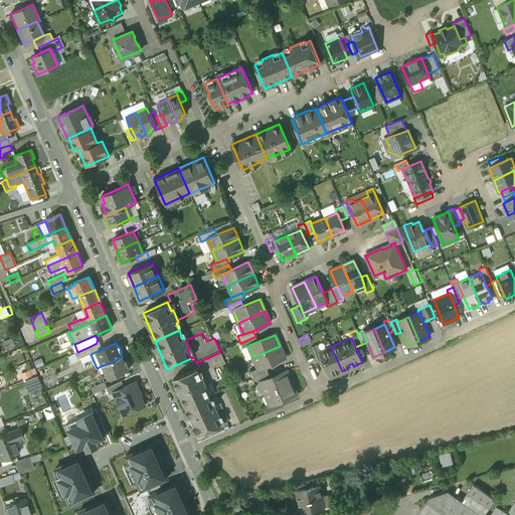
[(320,351),(317,344),(311,347),(318,363),(323,360),(320,351)]
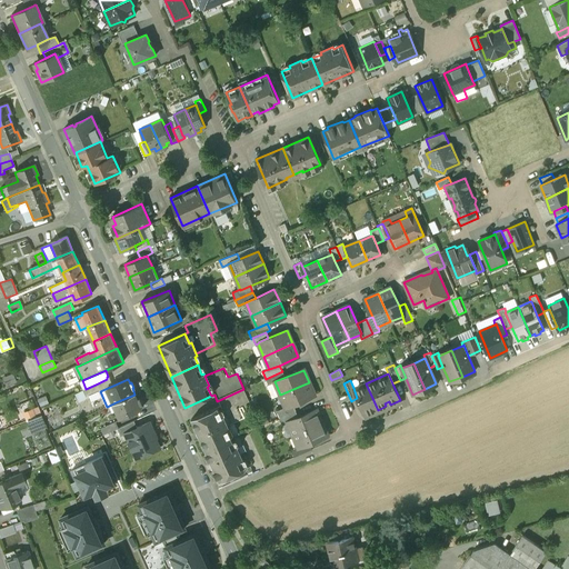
[(309,382),(280,395),(286,408),(315,396),(309,382)]
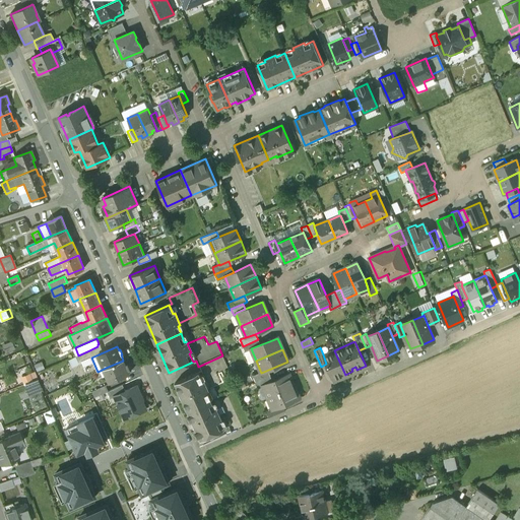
[(78,355),(76,356),(78,363),(92,355),(89,350),(78,355)]
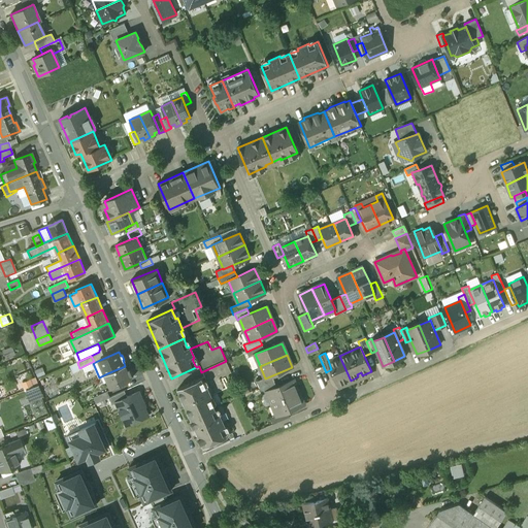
[(328,360),(331,369),(338,386),(351,381),(339,356),(328,360)]
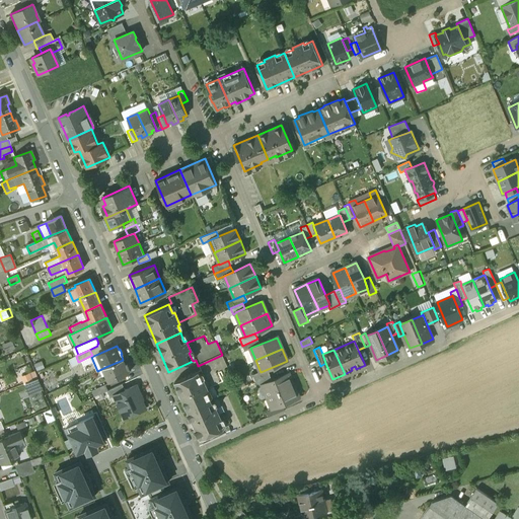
[(123,360),(105,367),(108,374),(106,375),(109,382),(129,373),(128,370),(129,369),(127,364),(125,365),(123,360)]
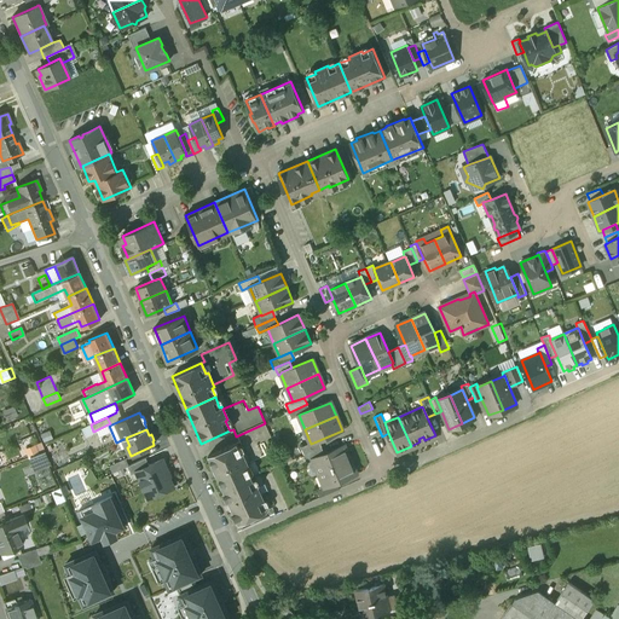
[(236,444),(208,457),(223,490),(252,478),(247,468),(249,467),(243,453),(241,455),(236,444)]
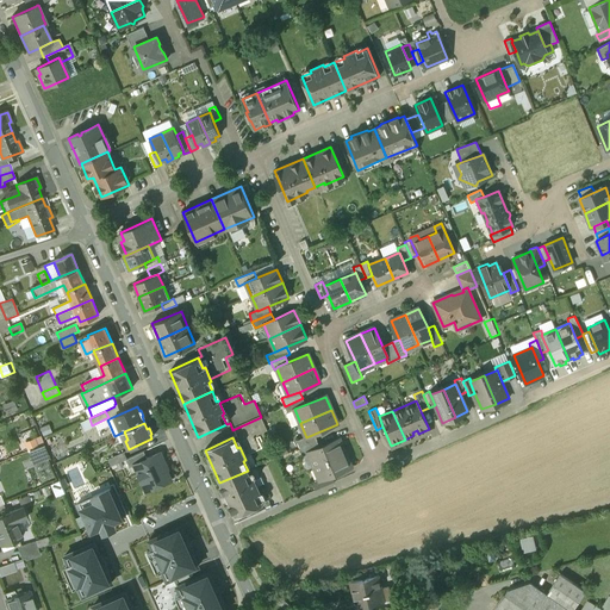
[(338,439),(309,452),(315,465),(344,453),(338,439)]
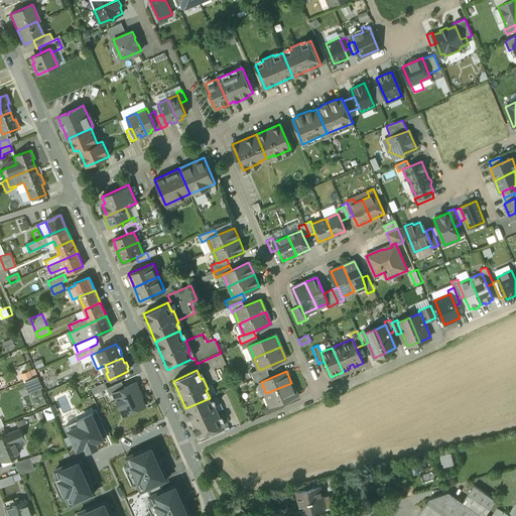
[(42,387),(37,376),(24,382),(29,392),(42,387)]
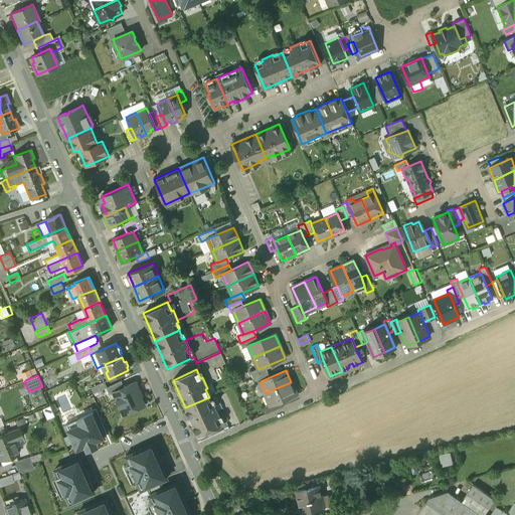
[(107,388),(110,394),(114,393),(113,392),(124,387),(122,381),(107,388)]
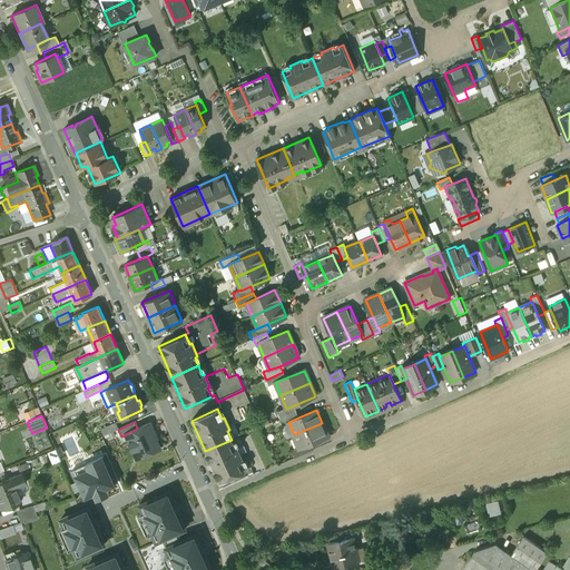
[(116,423),(100,430),(104,436),(118,430),(116,423)]
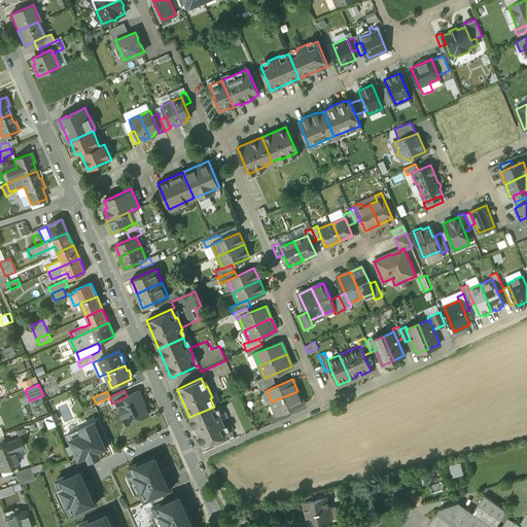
[(127,396),(115,401),(116,402),(123,417),(129,414),(132,421),(148,414),(141,399),(142,399),(139,391),(127,396)]
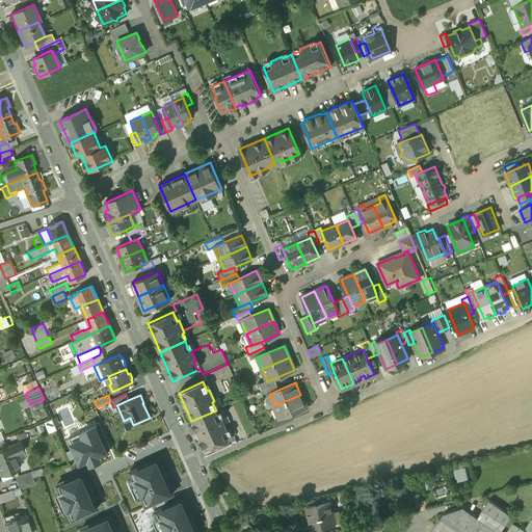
[(300,395),(274,405),(280,418),(306,407),(300,395)]
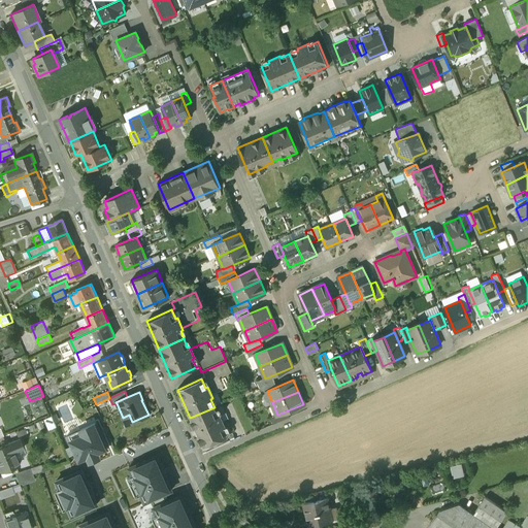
[(229,401),(215,407),(219,417),(221,416),(226,427),(224,428),(227,436),(241,430),(229,401)]
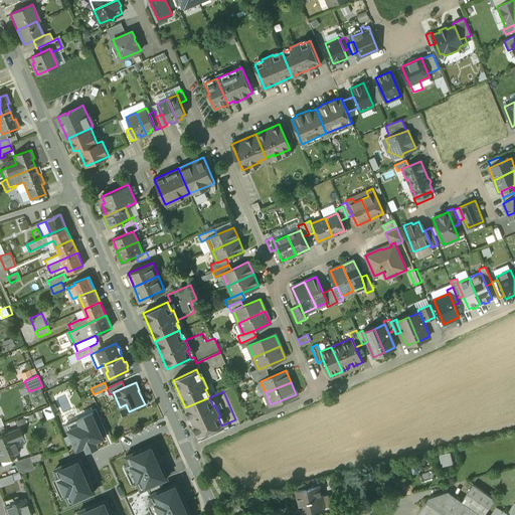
[(209,397),(185,407),(198,436),(221,425),(218,417),(220,416),(215,405),(213,406),(209,397)]
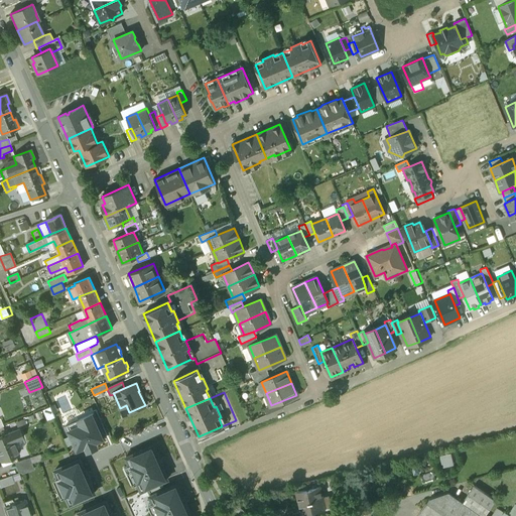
[(50,406),(46,408),(48,412),(46,413),(48,419),(54,416),(50,406)]
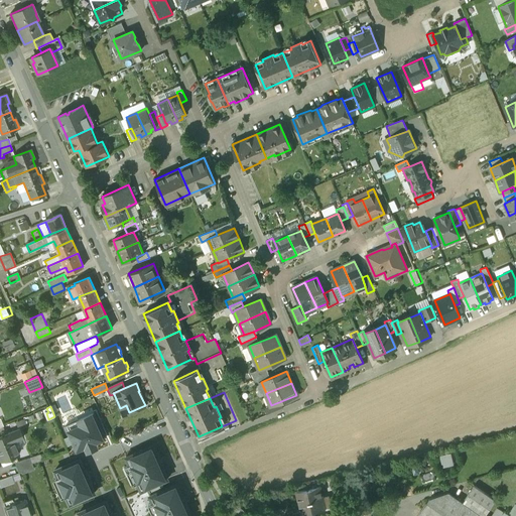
[(105,438),(93,412),(66,425),(70,434),(63,437),(68,445),(74,442),(77,450),(86,446),(87,447),(96,443),(96,442),(105,438)]
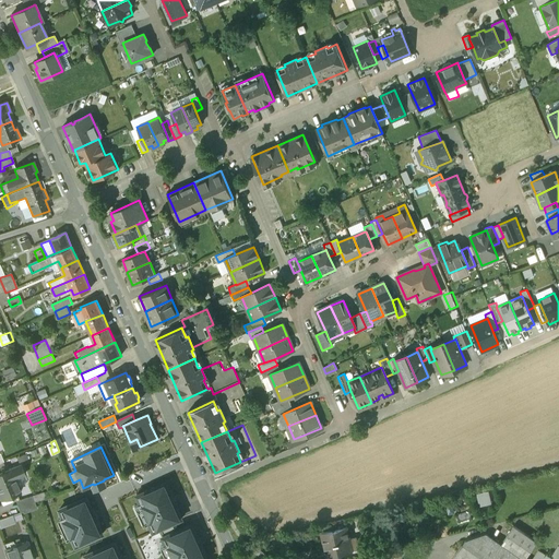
[(3,472),(0,473),(0,496),(1,500),(20,492),(15,482),(25,477),(20,464),(3,472)]
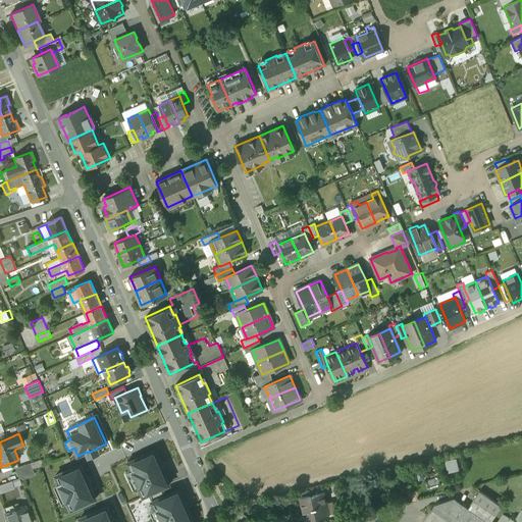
[(162,487),(169,484),(165,473),(166,472),(160,460),(159,461),(154,450),(127,462),(143,496),(150,493),(162,487)]
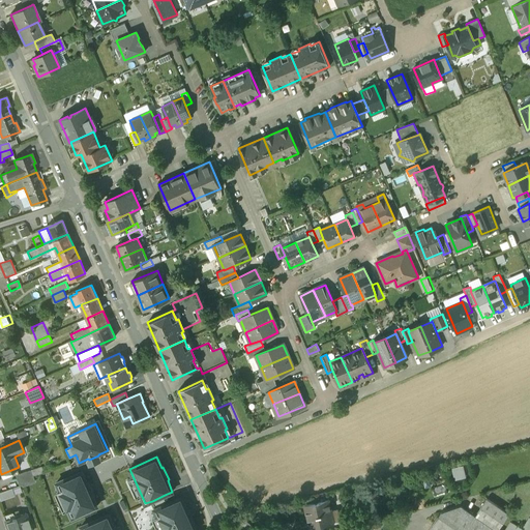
[(468,464),(457,465),(459,477),(469,476),(468,464)]
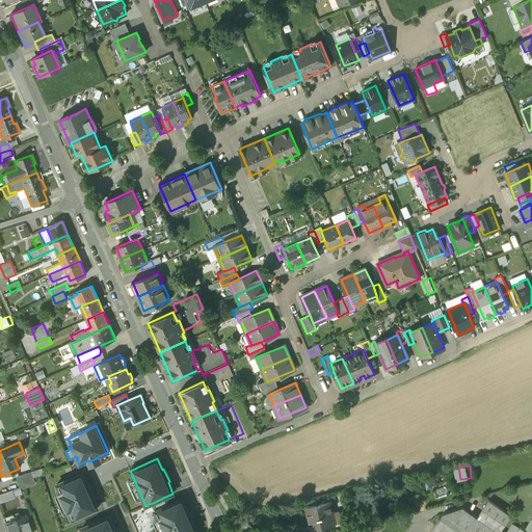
[(42,469),(19,477),(20,482),(31,478),(43,475),(42,469)]
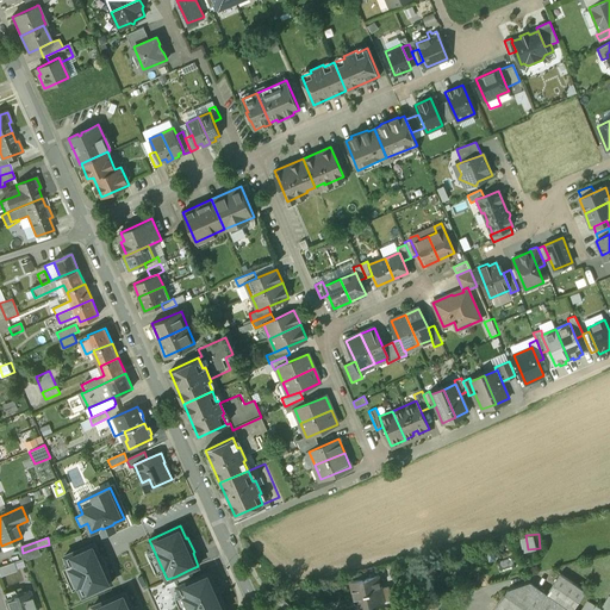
[(100,554),(94,542),(64,554),(69,564),(63,566),(73,589),(79,586),(82,595),(112,582),(106,568),(107,568),(101,554),(100,554)]
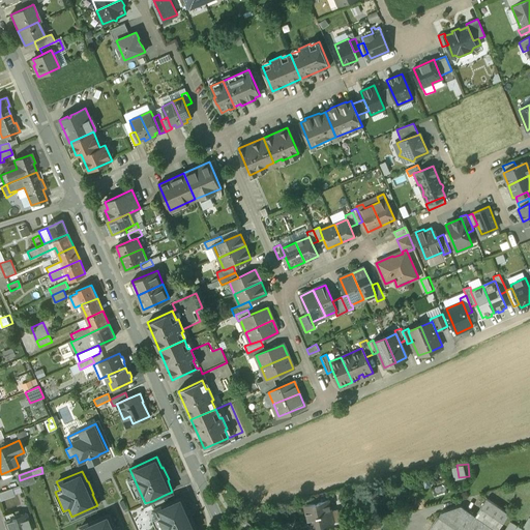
[(31,476),(20,480),(22,487),(33,482),(31,476)]
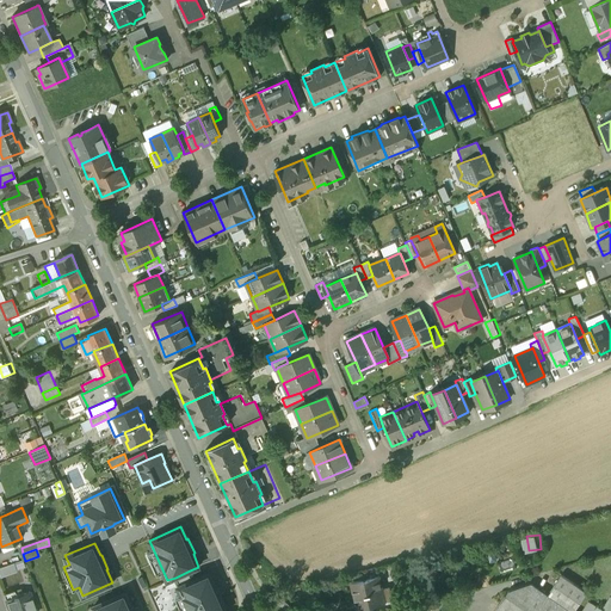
[(12,563),(0,567),(0,575),(0,576),(14,572),(12,563)]
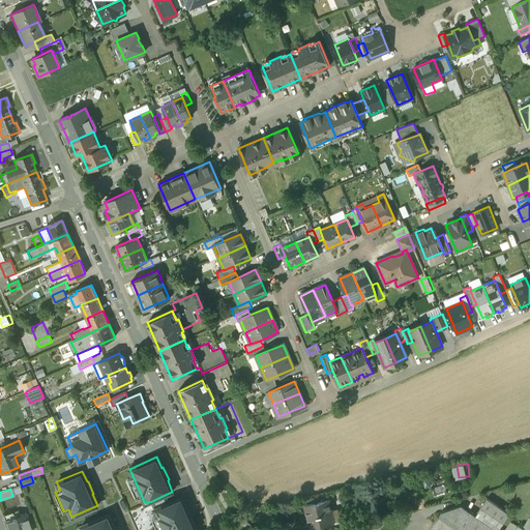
[(155,508),(168,502),(165,495),(152,501),(155,508)]
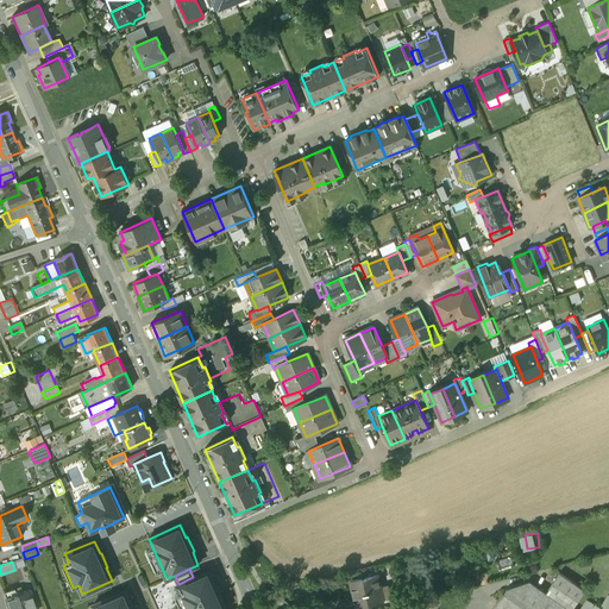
[(188,608),(225,608),(220,596),(221,596),(215,582),(214,582),(208,570),(193,577),(179,584),(177,584),(188,608)]
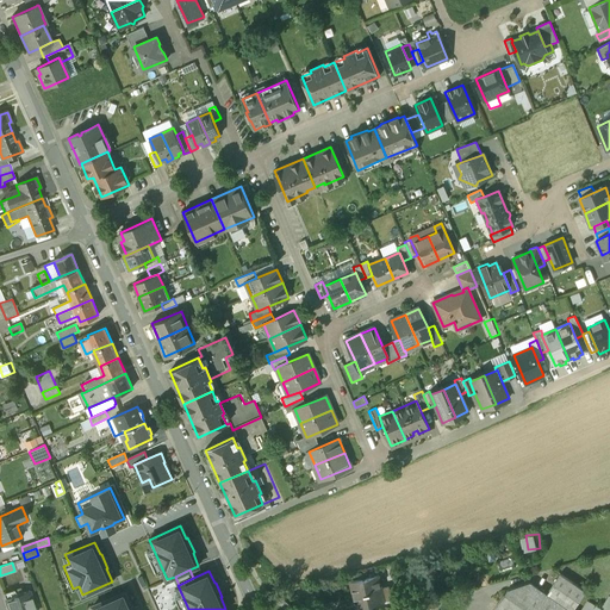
[(374,573),(347,579),(350,596),(354,609),(361,609),(360,601),(379,597),(377,583),(374,573)]
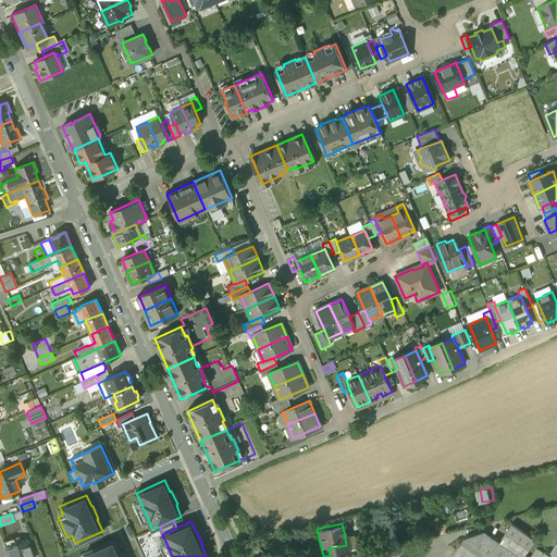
[(499,542),(521,556),(522,556),(535,539),(511,523),(499,542)]
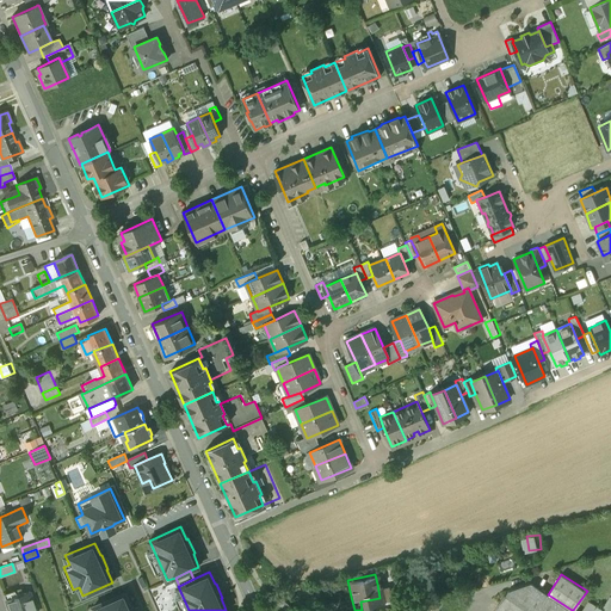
[(572,610),(548,594),(531,584),(508,591),(494,610),(572,610)]
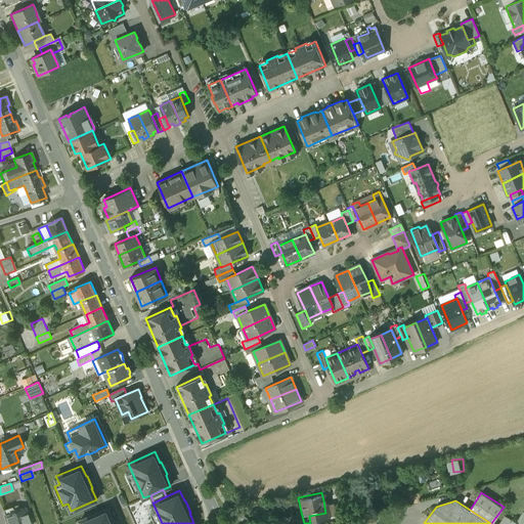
[(30,523),(25,508),(13,512),(11,507),(3,510),(7,523),(30,523)]
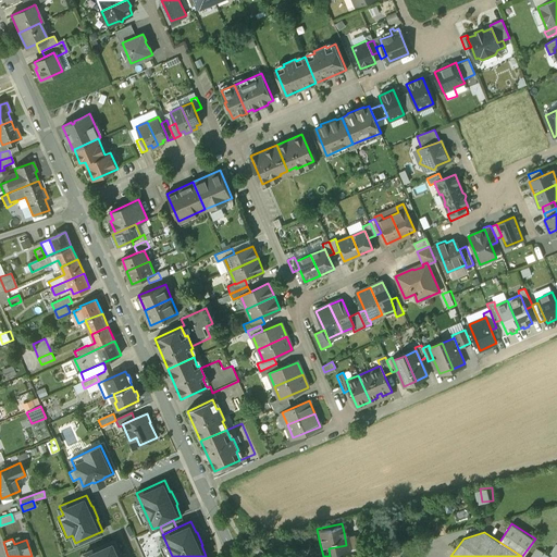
[(120,551),(113,539),(85,552),(87,556),(123,556),(121,551),(120,551)]
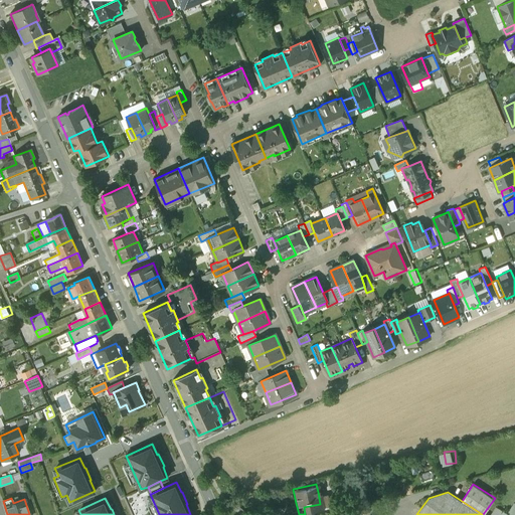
[(296,503),(287,505),(289,511),(293,510),(293,514),(296,514),(299,514),(296,503)]
